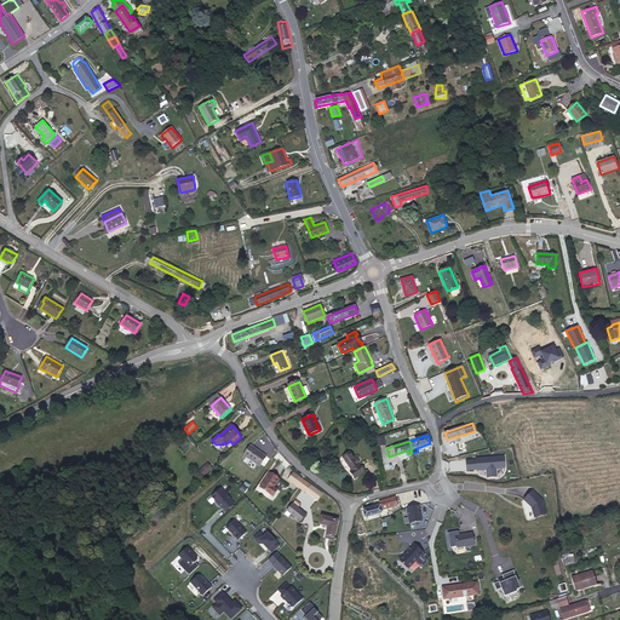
[(259,466),(267,457),(262,453),(257,449),(251,446),(244,454),(259,466)]
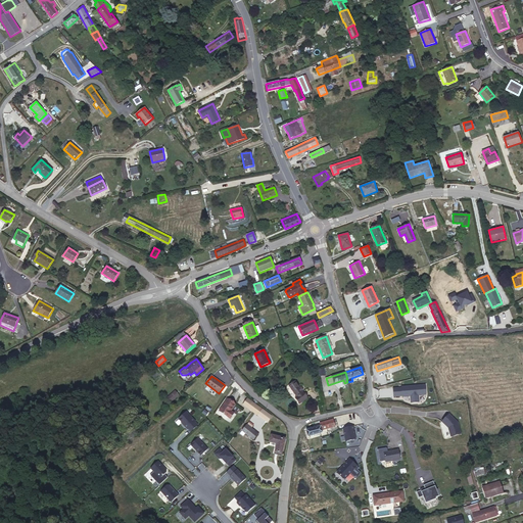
[(296,396),(295,397),(299,403),(306,398),(301,390),(302,389),(300,387),(300,388),(295,381),(289,385),(296,396)]
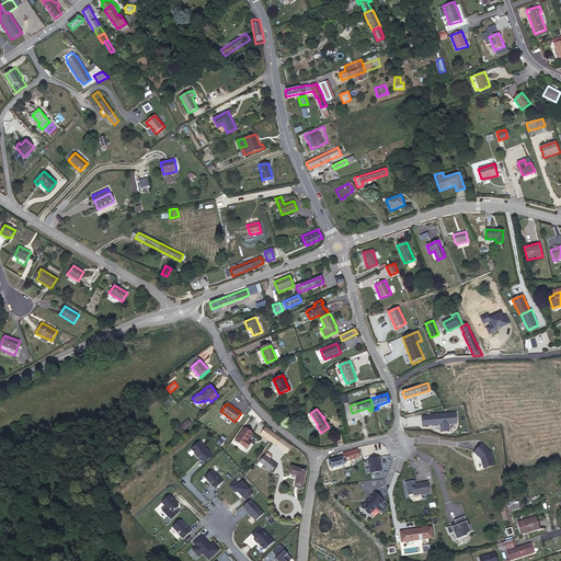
[(456,413),(431,415),(431,416),(422,416),(423,425),(432,425),(432,426),(441,425),(441,433),(449,432),(449,427),(447,427),(447,425),(457,424),(456,413)]
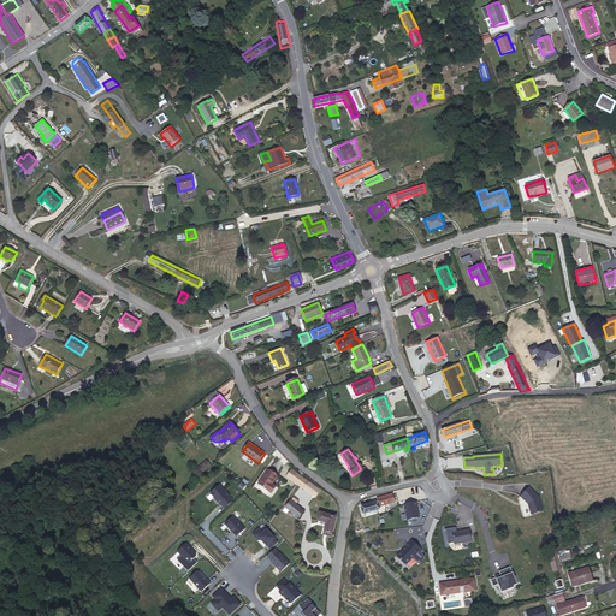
[(202,473),(207,468),(203,463),(197,468),(202,473)]
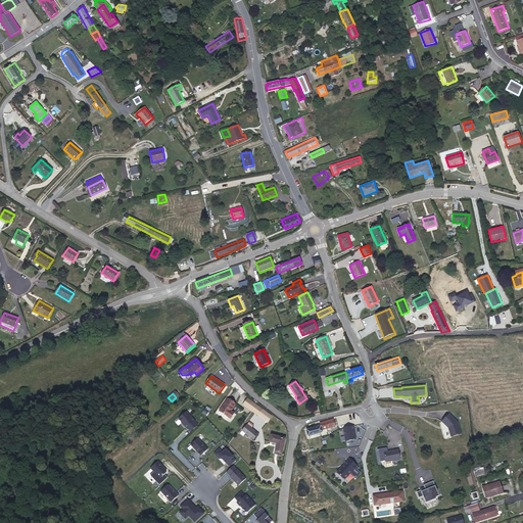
[(233,413),(231,411),(235,405),(227,398),(219,411),(229,418),(233,413)]
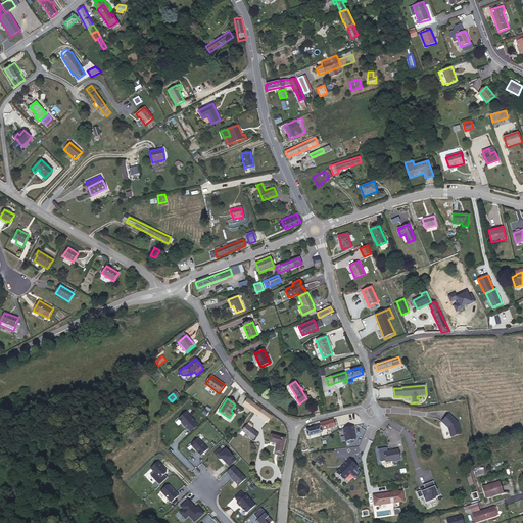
[(247,408),(251,401),(247,398),(243,405),(247,408)]
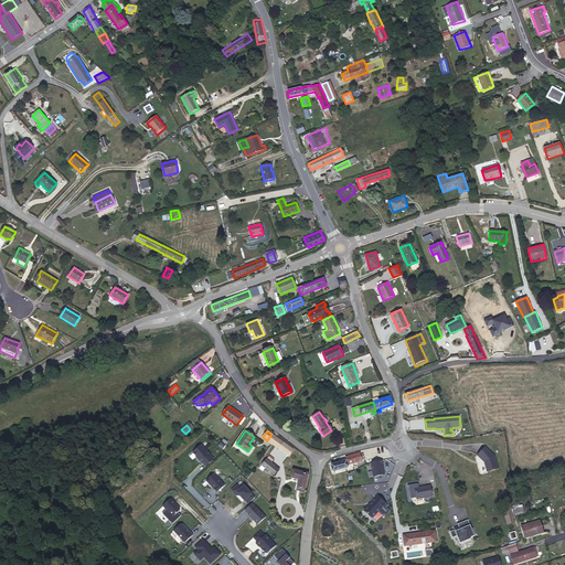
[(273,445),(277,438),(272,434),(267,440),(273,445)]
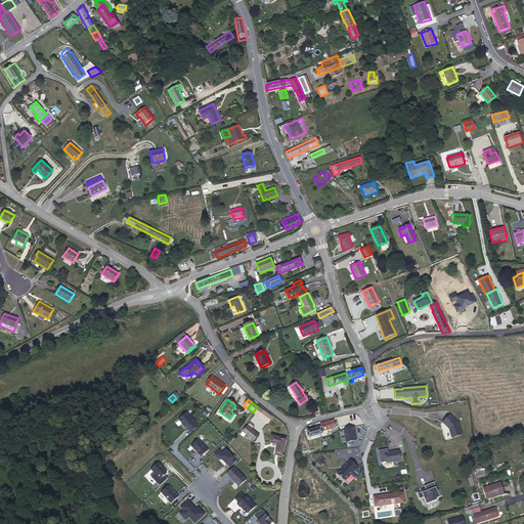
[(272,417),(257,406),(253,412),(268,423),(272,417)]
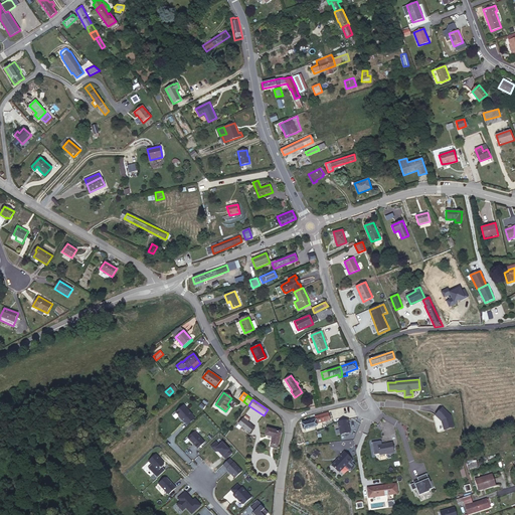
[(183,405),(176,412),(179,416),(180,416),(182,418),(181,418),(185,422),(185,421),(188,424),(195,418),(192,415),(183,405)]
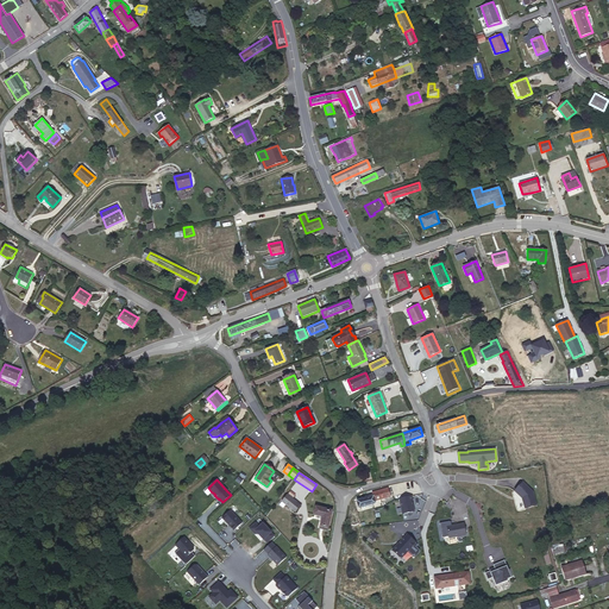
[(533,493),(523,483),(514,491),(522,500),(525,510),(538,508),(533,493)]
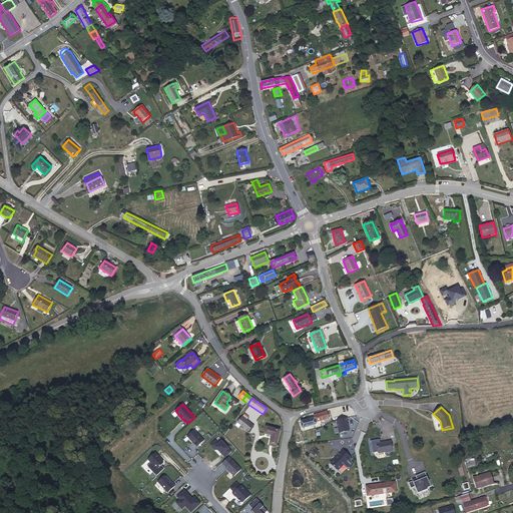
[(317,424),(316,422),(333,417),(331,410),(314,415),(314,418),(301,422),(302,428),(317,424)]
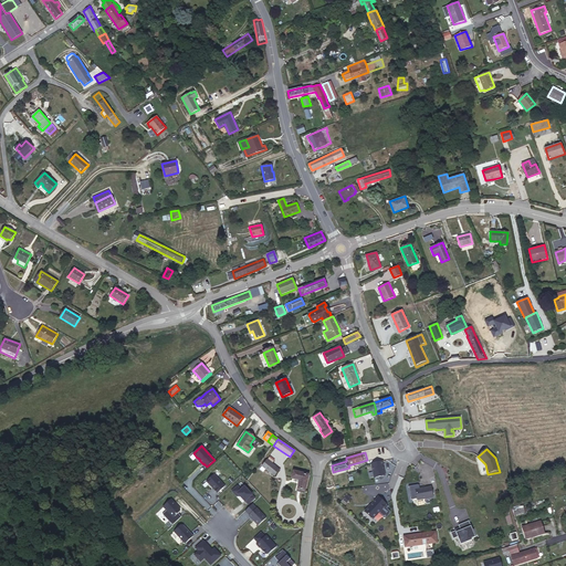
[(266,460),(262,465),(265,469),(274,475),(279,469),(272,463),(266,460)]
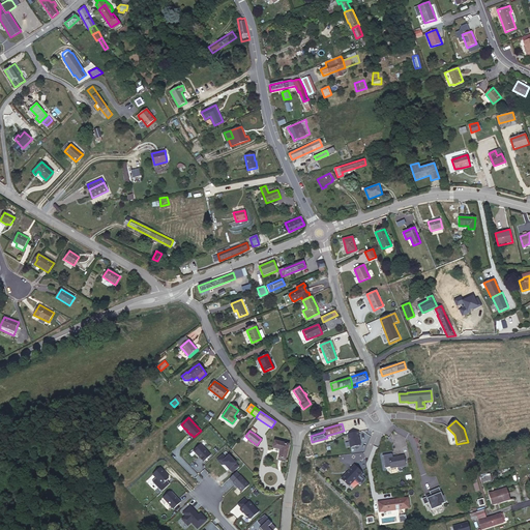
[(350,448),(361,445),(358,432),(347,434),(350,448)]
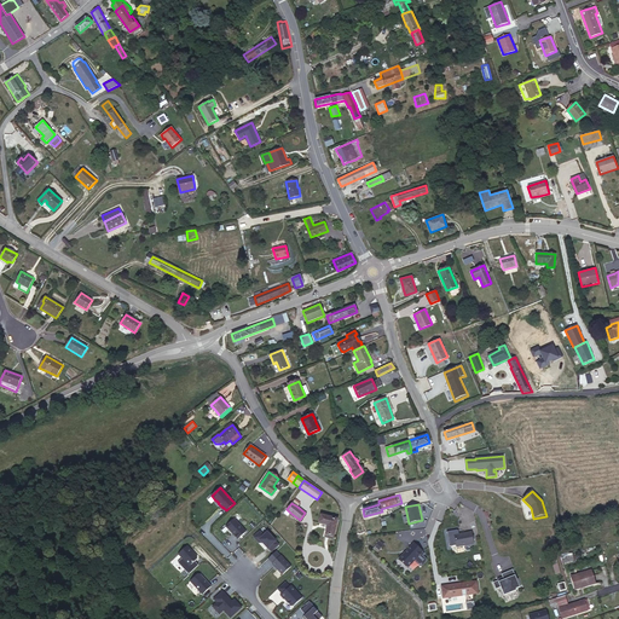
[(334,536),(337,519),(322,515),(319,522),(328,525),(325,533),(333,536),(334,536)]
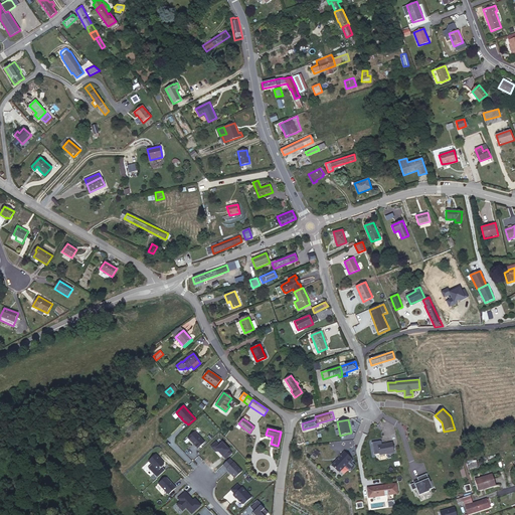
[(198,449),(205,443),(195,432),(188,438),(198,449)]
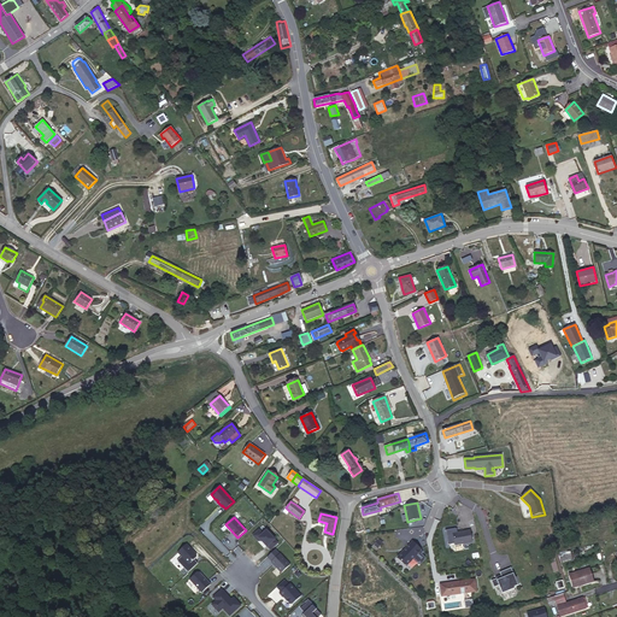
[(268,546),(270,550),(277,542),(275,540),(275,539),(266,530),(263,534),(259,529),(252,535),(258,541),(262,541),(266,547),(268,546)]
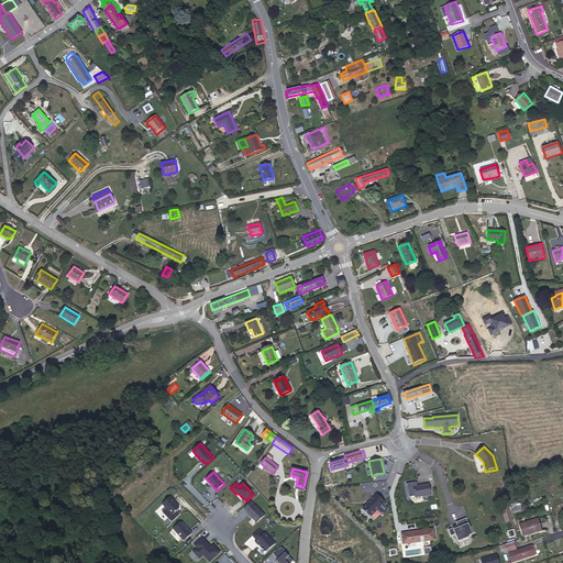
[(431,496),(429,485),(414,487),(416,499),(431,496)]
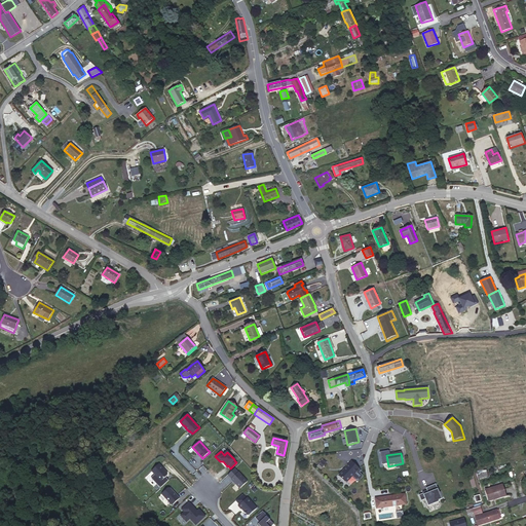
[(151,471),(161,481),(167,475),(167,473),(159,463),(151,471)]
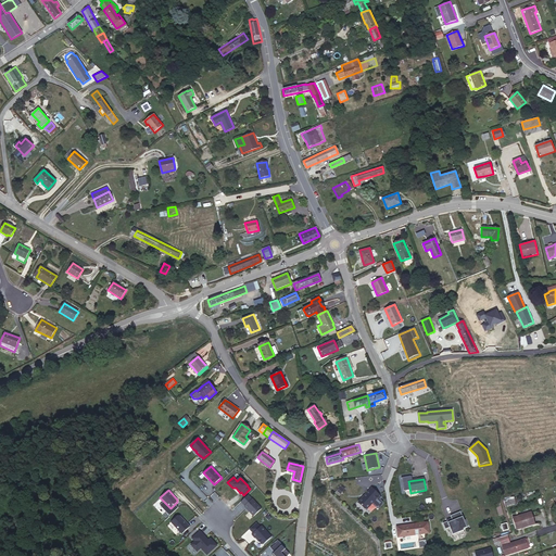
[(379,496),(373,490),(358,504),(366,510),(379,496)]
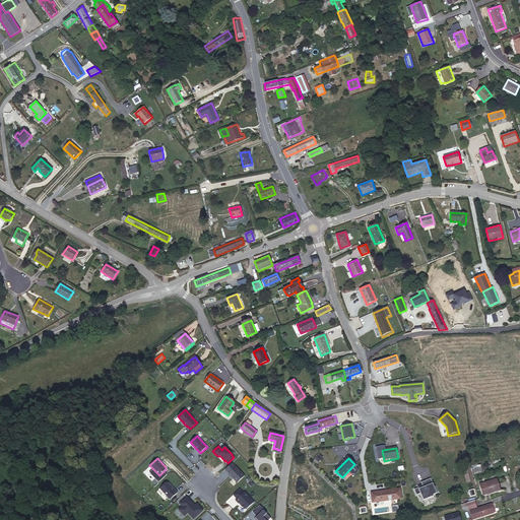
[(236,466),(229,473),(232,476),(234,478),(233,478),(237,482),(245,476),(236,466)]
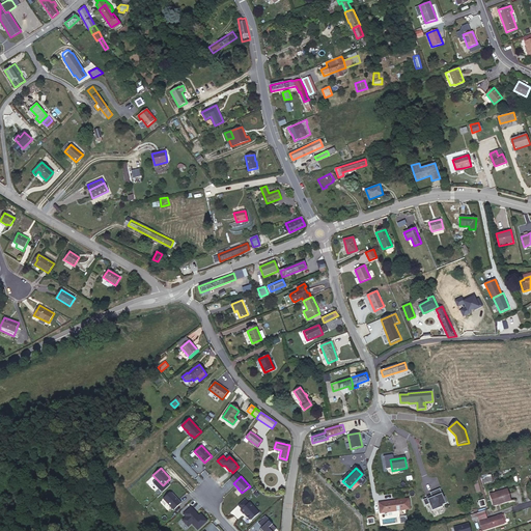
[(510,500),(507,488),(490,494),(494,505),(510,500)]
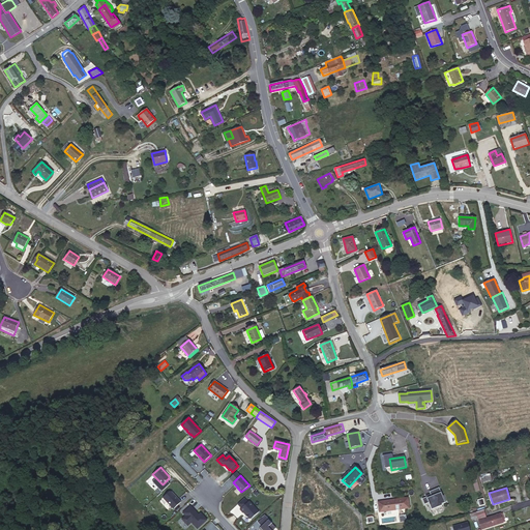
[(445,504),(439,489),(430,493),(432,498),(427,500),(425,498),(422,500),(424,505),(429,503),(432,511),(442,507),(442,506),(445,504)]
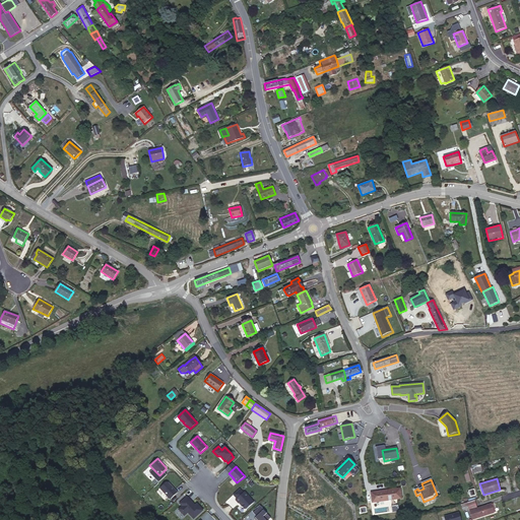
[(170,500),(178,493),(168,482),(166,482),(159,489),(170,500)]
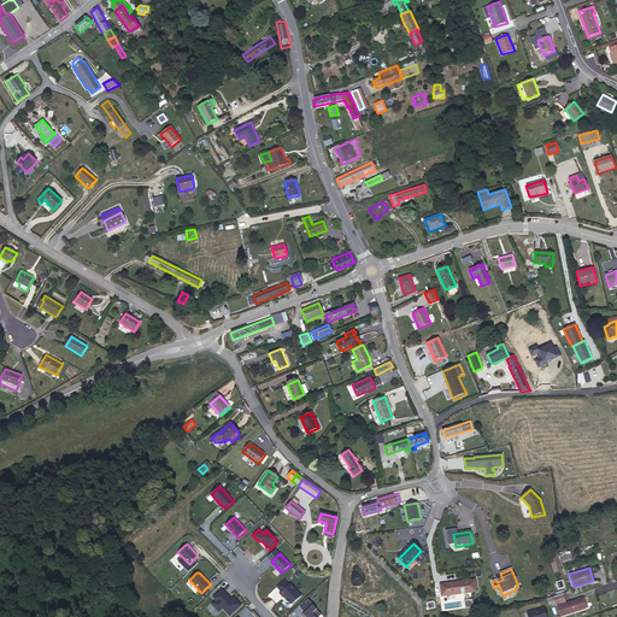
[(479,594),(475,580),(439,585),(441,599),(479,594)]
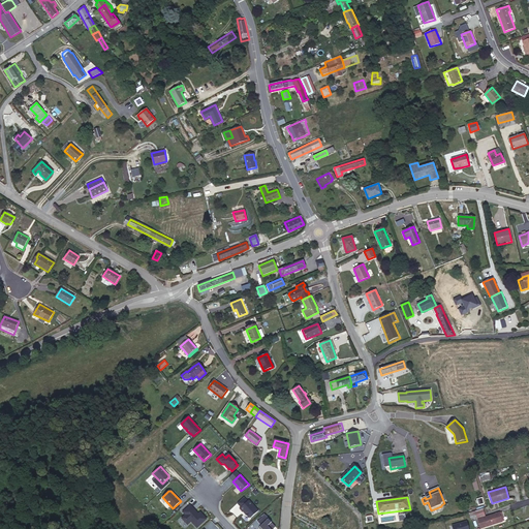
[(249,500),(240,508),(243,511),(243,510),(249,517),(251,518),(258,510),(249,500)]
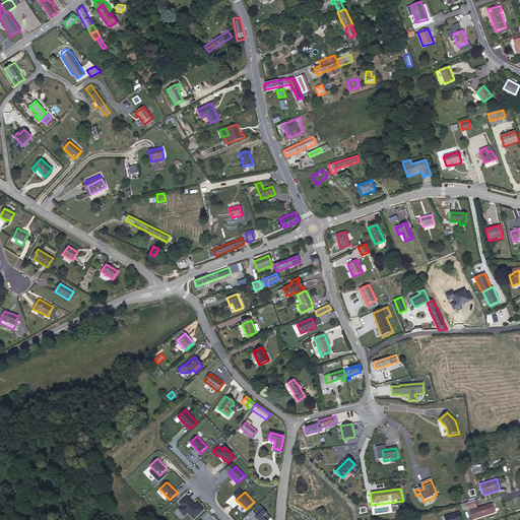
[(187,497),(180,504),(182,506),(179,509),(184,516),(188,512),(193,519),(203,510),(197,504),(194,506),(193,505),(194,504),(187,497)]
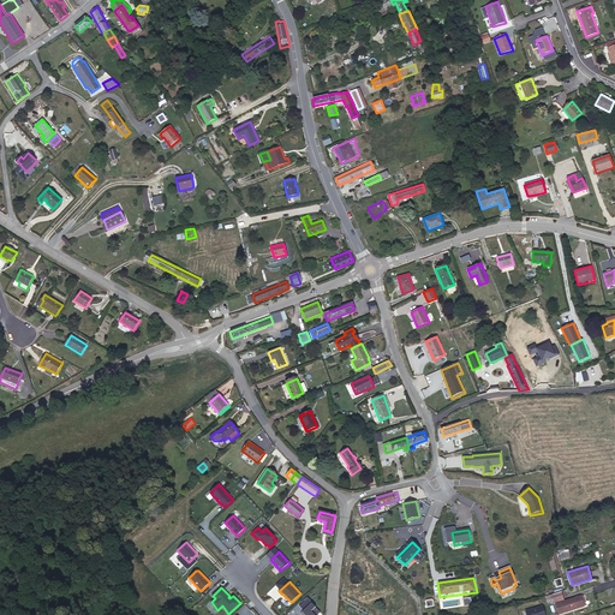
[(584,605),(580,596),(562,601),(560,596),(554,597),(559,614),(584,605)]
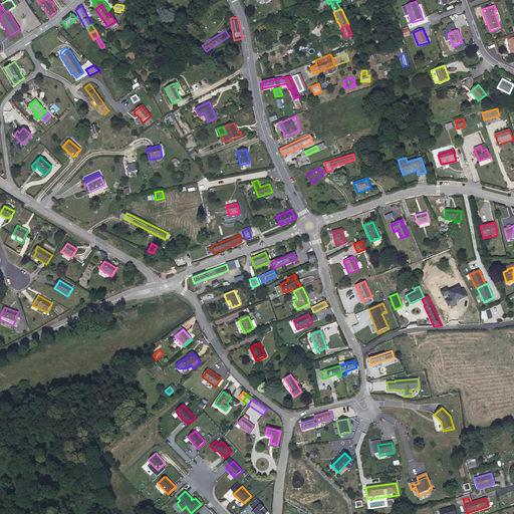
[(257,500),(250,507),(254,510),(252,512),(253,513),(265,513),(267,512),(263,507),(264,507),(257,500)]
